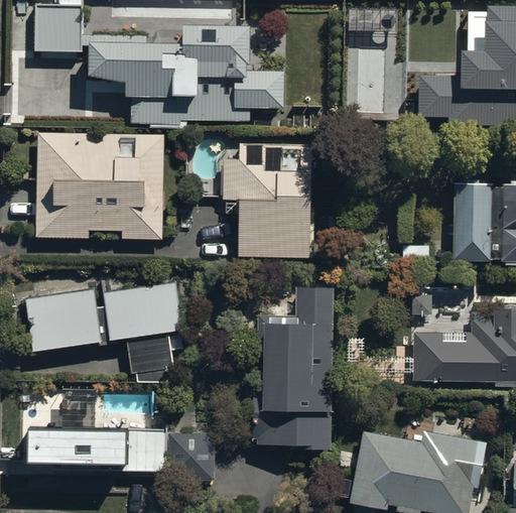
[(81,4),(37,4),(36,50),(80,50),(81,4)]
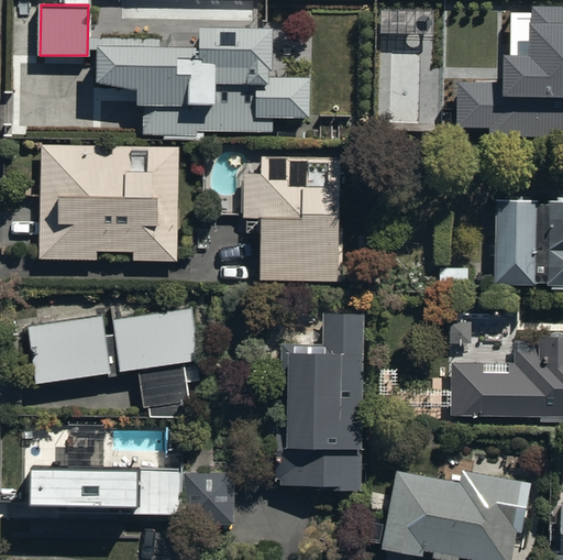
[(456,132),(489,132),(489,141),(562,141),(562,9),(528,9),(528,58),(501,57),(501,85),(456,85),(456,132)]
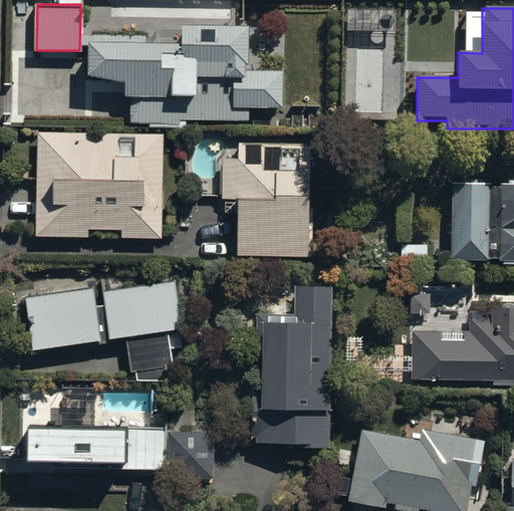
[(147,35),(88,36),(87,71),(95,71),(95,79),(124,79),(124,94),(131,94),(131,123),(150,123),(150,128),(187,128),(187,120),(248,120),(248,106),(283,107),(283,68),(247,68),(247,21),(181,21),(181,41),(147,41),(147,35)]
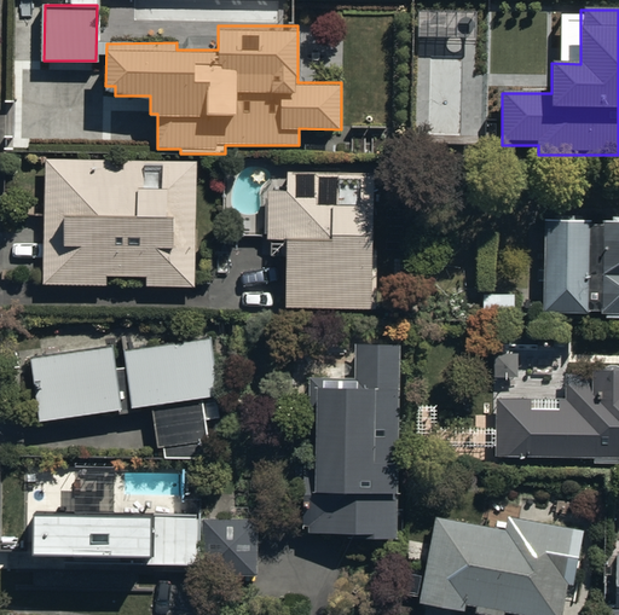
[(196,160),(45,160),(45,285),(108,285),(108,277),(148,277),(148,288),(196,288),(196,160)]
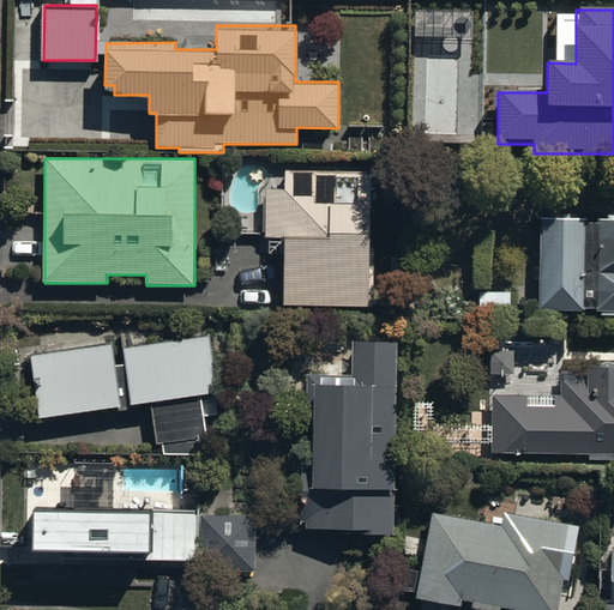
[(372,307),(372,171),(286,171),(286,189),(264,189),(264,237),(282,237),(282,307),(372,307)]
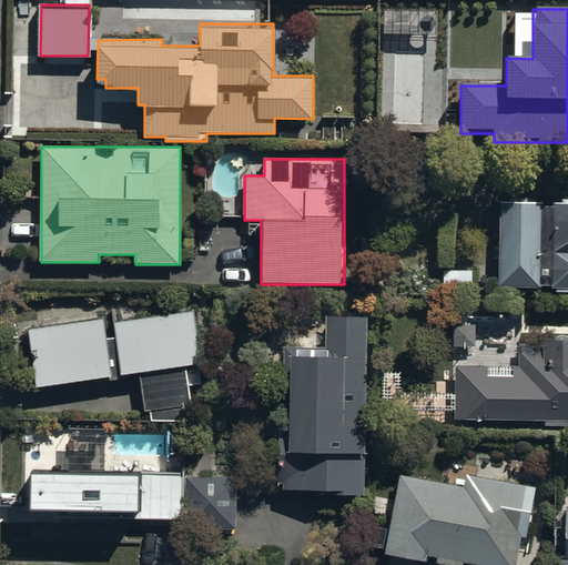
[(541,201),(500,200),(498,249),(494,249),(494,258),(498,258),(497,285),(539,286),(539,284),(550,284),(550,286),(556,286),(556,291),(567,291),(567,200),(553,201),(553,204),(541,204),(541,201)]
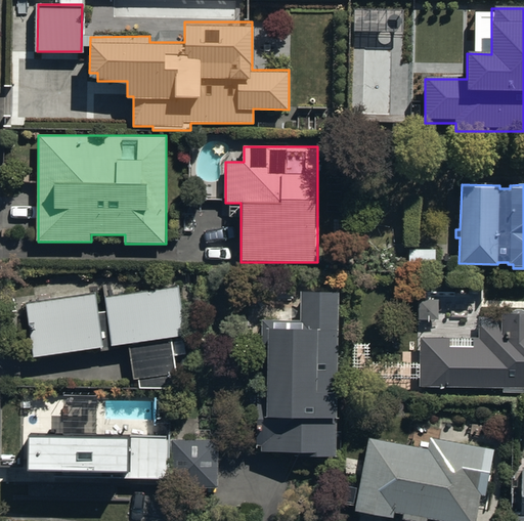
[(174,357),(187,354),(176,286),(105,297),(104,293),(26,302),(34,355),(128,342),(133,378),(139,377),(139,387),(180,387),(174,357)]
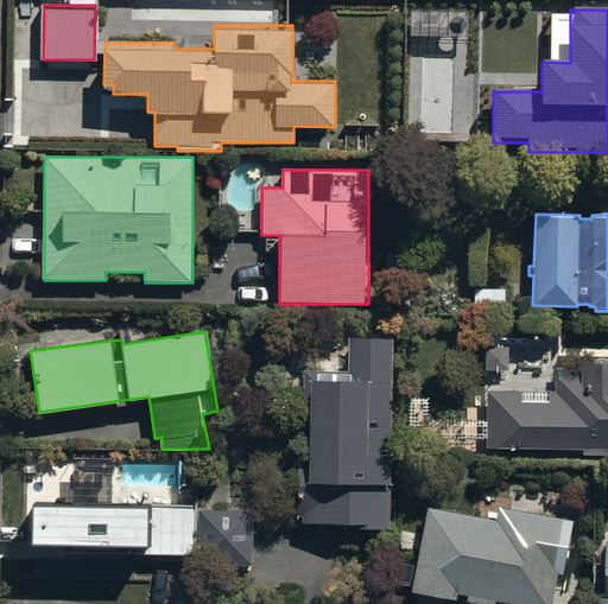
[(391,452),(391,338),(348,338),(348,373),(304,373),(304,447),(289,447),(289,521),(352,521),(352,527),(388,527),(388,452),(391,452)]
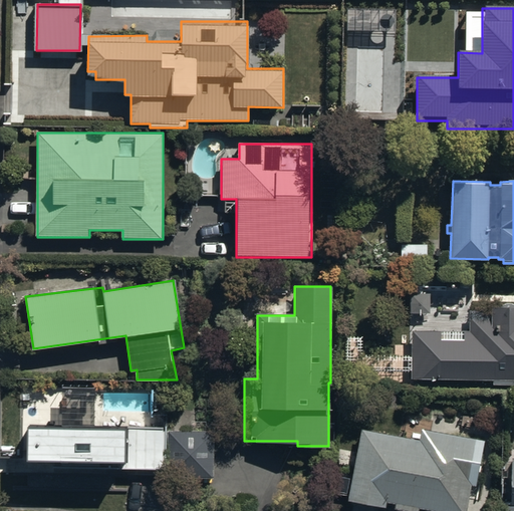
[(410,376),(513,378),(513,305),(491,305),(491,310),(470,309),(469,331),(411,329),(410,376)]
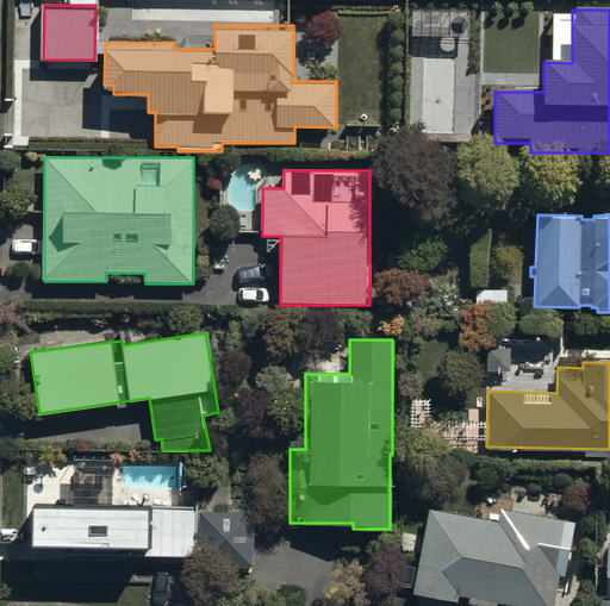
[(31,562),(251,567),(254,513),(201,512),(201,508),(150,507),(150,499),(33,497),(31,562)]
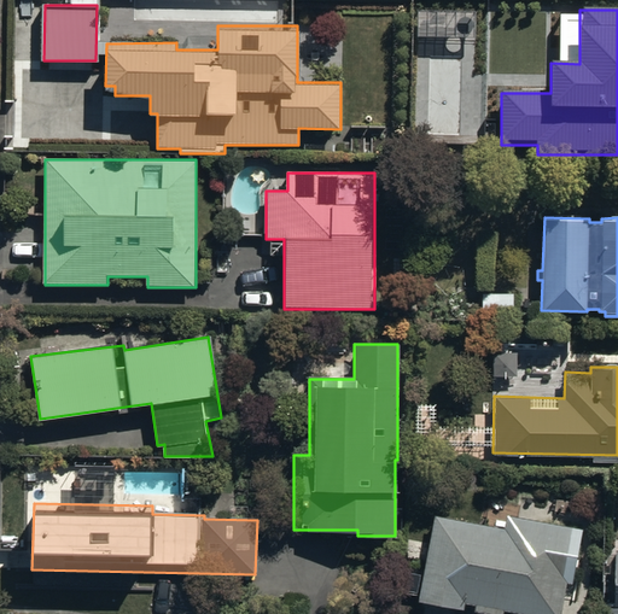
[(505,528),(436,514),(420,598),(464,607),(465,603),(476,606),(474,610),(488,613),(502,613),(503,609),(525,613),(558,613),(564,582),(571,583),(582,530),(507,515),(505,528)]
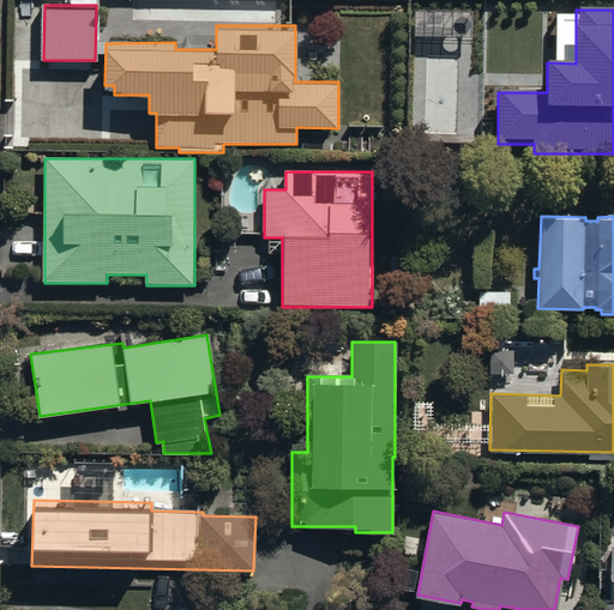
[(613,609),(613,547),(613,548),(611,603),(600,602),(599,609),(613,609)]
